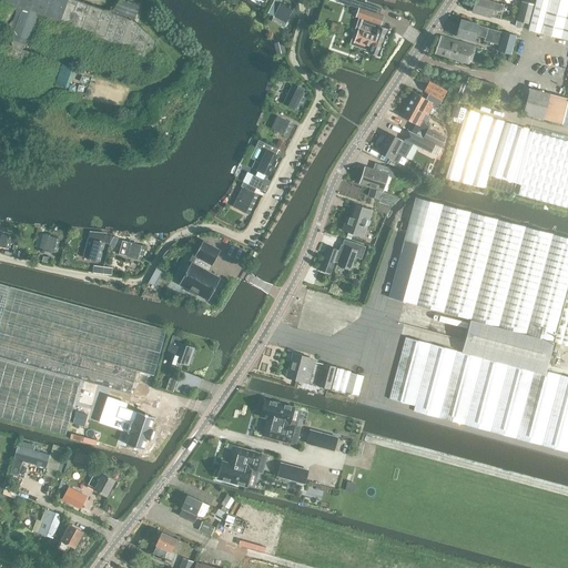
[(11,41),(12,47),(1,43),(0,46),(0,58),(28,68),(32,54),(22,50),(27,47),(29,40),(36,21),(38,16),(134,50),(133,56),(149,61),(151,54),(161,58),(164,60),(165,63),(165,67),(168,68),(169,64),(169,61),(168,59),(165,56),(162,54),(152,50),(155,42),(137,24),(134,21),(138,9),(137,7),(135,6),(122,0),(121,0),(120,1),(119,2),(112,11),(110,13),(109,12),(74,0),(72,0),(0,0),(0,1),(22,10),(20,16),(14,33),(0,28),(0,30),(13,36),(11,41)]
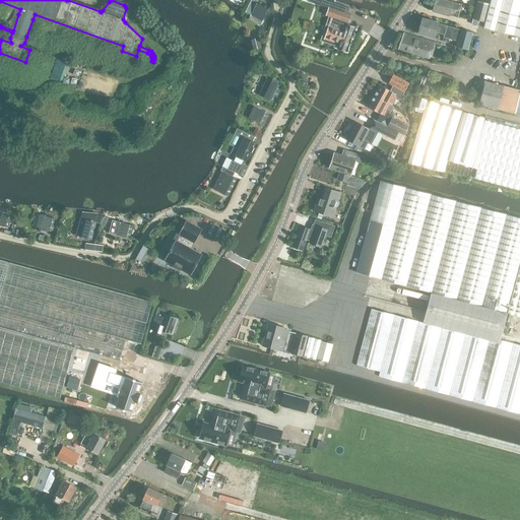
[(109,0),(109,2),(110,1),(111,0),(112,0),(124,5),(125,6),(126,8),(123,19),(125,22),(129,9),(129,7),(129,6),(129,5),(128,4),(116,0),(109,0)]
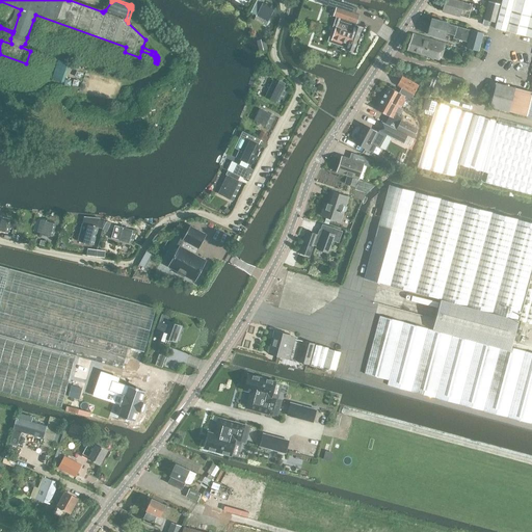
[(328,0),(327,5),(337,8),(334,16),(341,19),(338,27),(337,26),(333,40),(347,45),(345,50),(354,53),(363,28),(354,25),(355,23),(356,24),(358,16),(354,14),(356,8),(357,9),(357,8),(333,0),(328,0)]
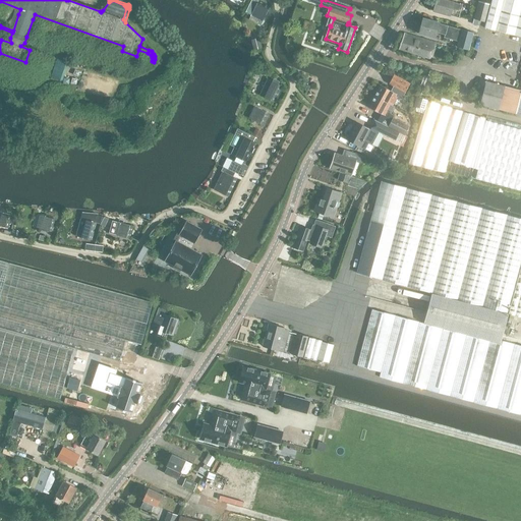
[(452,9),(459,10),(460,4),(454,3),(454,2),(444,0),(437,0),(433,11),(450,15),(452,9)]
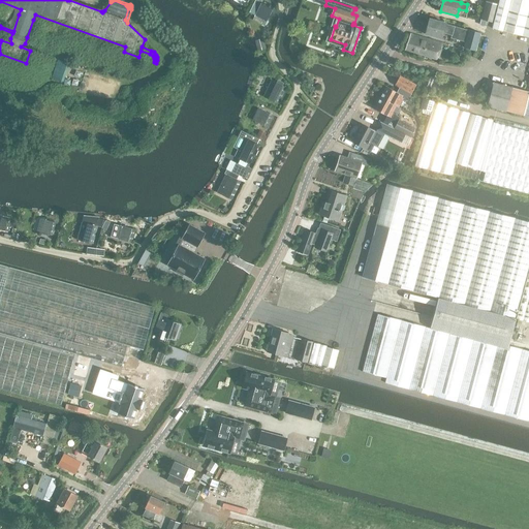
[(498,4),(493,26),(528,34),(528,0),(499,0),(499,1),(498,4)]
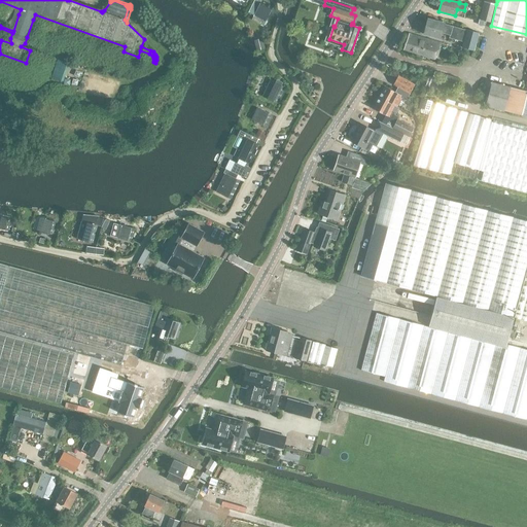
[(273,7),(261,1),(254,15),(266,22),(273,7)]
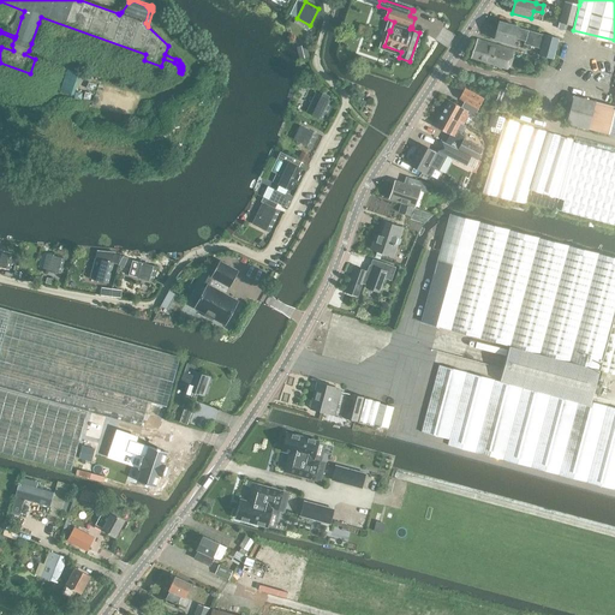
[(565,1),(559,27),(573,30),(579,5),(565,1)]
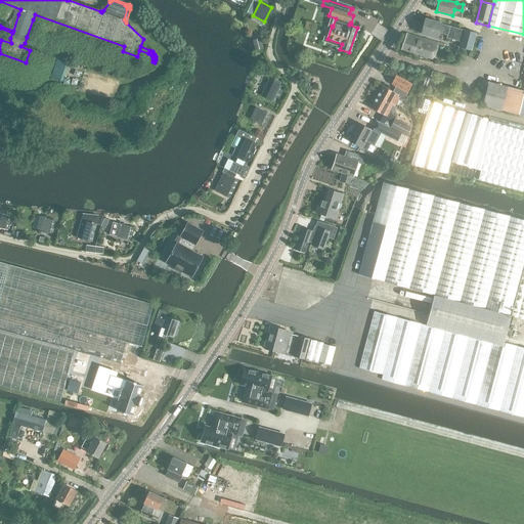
[(477,33),(465,30),(465,31),(441,24),(426,19),(422,34),(437,39),(439,33),(447,35),(447,38),(462,42),(460,47),(472,51),(477,33)]
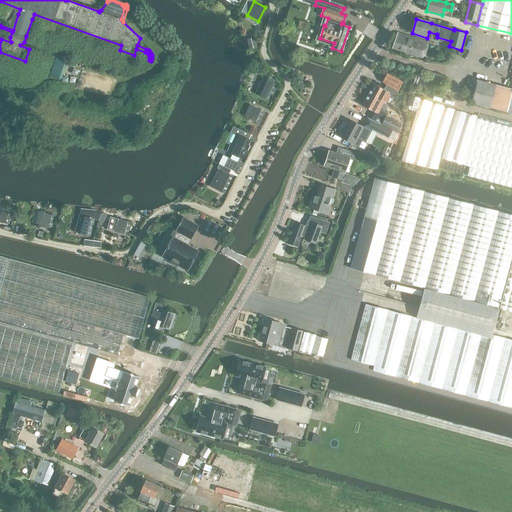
[(428,42),(397,33),(393,48),(423,58),(428,42)]
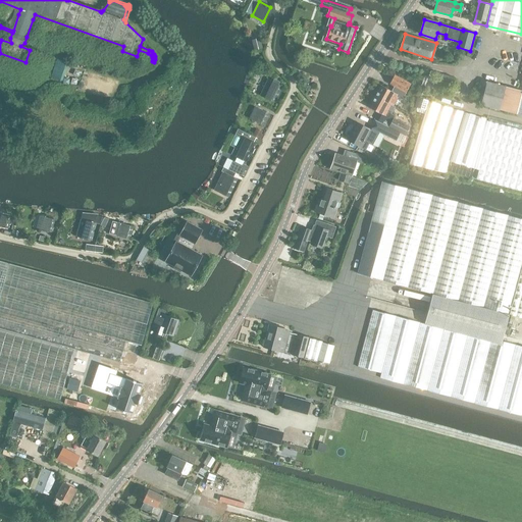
[(260,38),(252,40),(255,50),(263,48),(260,38)]
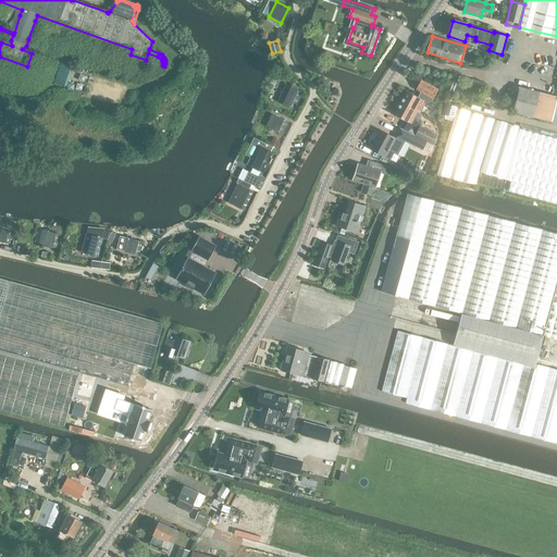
[(70,67),(61,64),(54,83),(64,86),(70,67)]
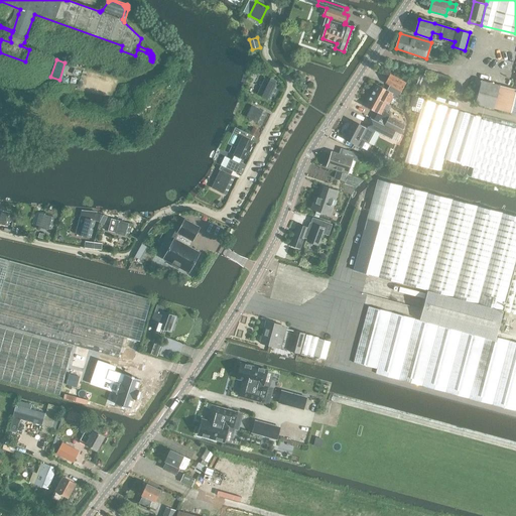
[(377,85),(371,96),(389,105),(393,97),(397,99),(405,83),(389,74),(385,83),(389,85),(387,90),(377,85)]
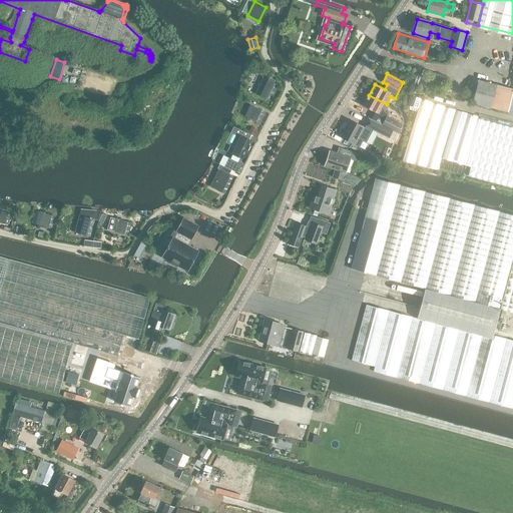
[(443,83),(445,76),(434,73),(432,80),(443,83)]
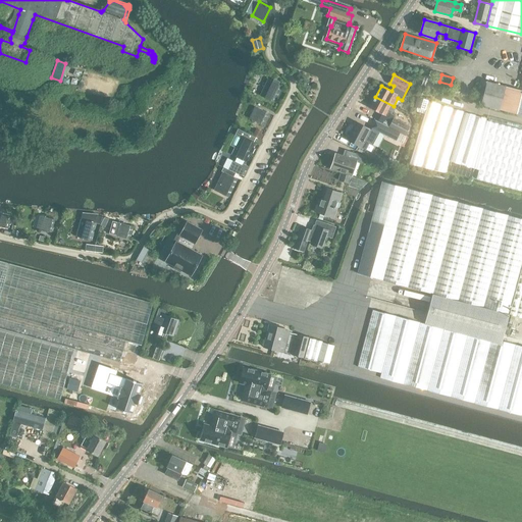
[(282,87),(281,86),(278,85),(279,83),(273,80),(272,82),(267,80),(259,96),(274,103),(282,87)]
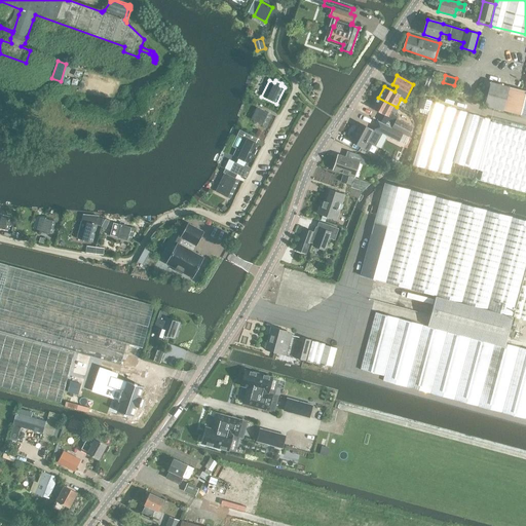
[(487,95),(484,106),(503,111),(510,87),(490,82),(487,95)]
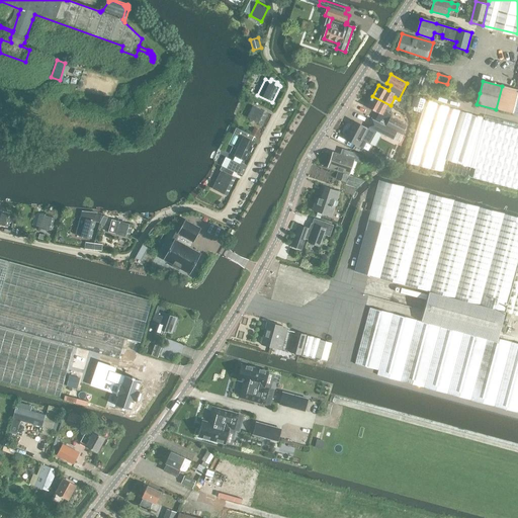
[(517,85),(517,90),(502,86),(496,109),(517,114),(517,85)]
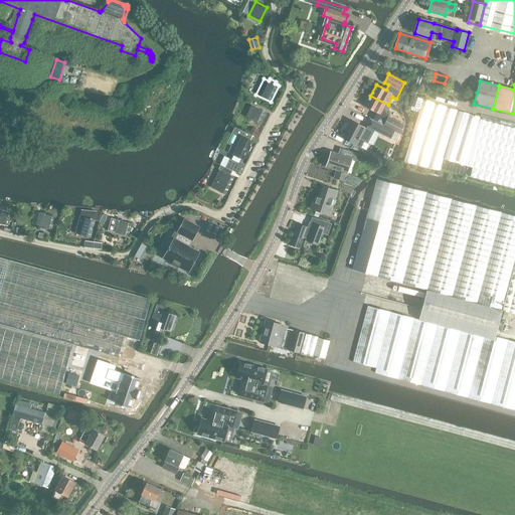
[(135,94),(132,94),(130,95),(129,96),(128,97),(126,98),(125,100),(125,101),(124,103),(121,104),(122,106),(127,105),(127,104),(127,103),(127,101),(128,100),(128,99),(130,98),(130,97),(132,97),(133,96),(134,96),(136,97),(137,97),(138,98),(139,99),(140,100),(145,97),(144,95),(140,97),(139,95),(137,95),(135,94)]
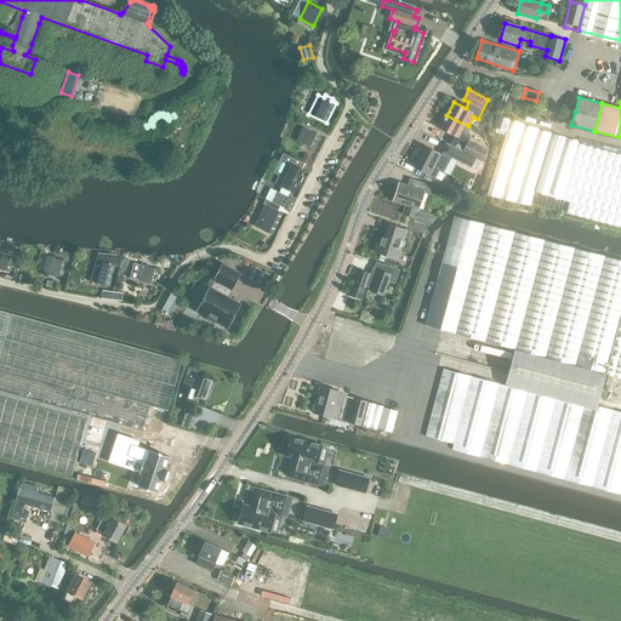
[(157,119),(158,119),(157,117),(157,118),(154,119),(154,120),(153,121),(153,124),(153,125),(153,126),(147,127),(147,129),(153,127),(153,129),(154,130),(155,131),(157,132),(159,132),(160,134),(161,134),(163,134),(164,132),(165,132),(166,131),(167,130),(169,130),(170,127),(170,126),(170,124),(170,123),(170,121),(174,118),(175,117),(169,120),(167,119),(166,118),(165,117),(164,117),(161,115),(160,115),(160,118),(161,118),(163,118),(164,119),(165,119),(166,120),(167,121),(167,123),(167,124),(169,125),(167,126),(167,127),(166,129),(165,130),(164,131),(163,131),(161,131),(160,131),(159,131),(158,130),(157,130),(155,129),(155,127),(154,126),(154,125),(154,124),(154,123),(155,121),(157,120),(157,119)]
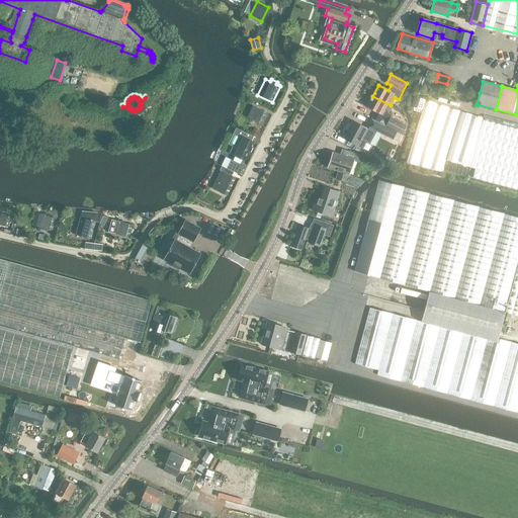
[(391,105),(372,96),(366,107),(376,112),(372,119),(397,132),(402,135),(407,125),(391,117),(392,115),(386,112),(391,105)]
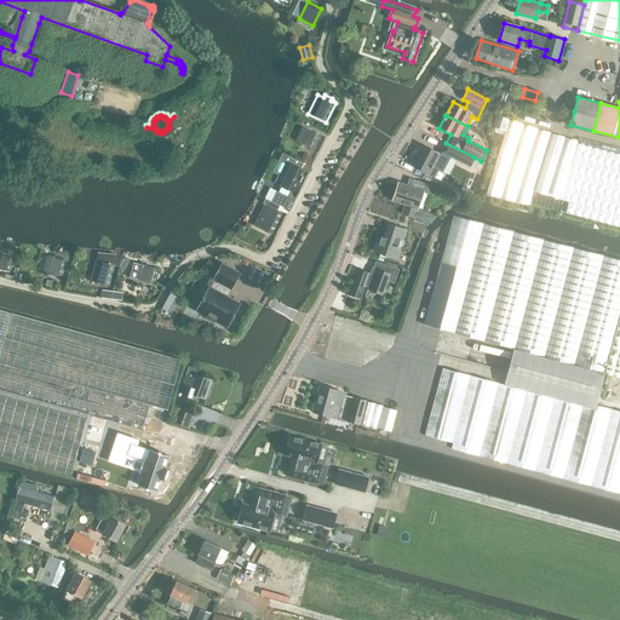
[(619,154),(578,143),(578,141),(497,116),(493,126),(506,131),(486,195),(529,206),(534,191),(569,202),(567,213),(619,227),(619,154)]
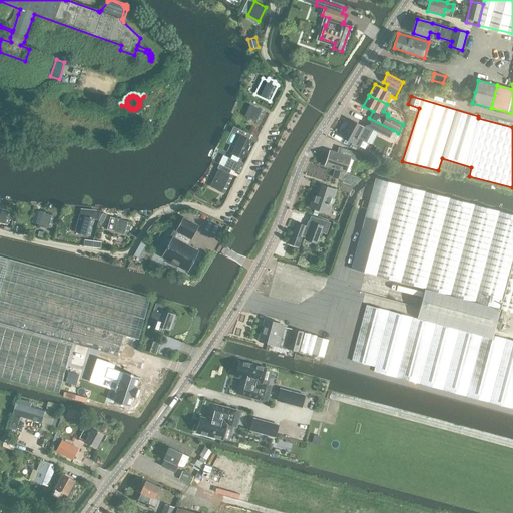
[(126,105),(121,106),(122,108),(123,109),(125,111),(126,112),(129,113),(131,114),(134,114),(136,113),(139,112),(140,111),(142,109),(143,107),(144,104),(144,102),(144,99),(143,97),(140,100),(140,101),(140,102),(140,104),(140,105),(139,107),(138,107),(137,108),(136,109),(135,109),(134,110),(133,110),(132,110),(131,109),(129,109),(128,108),(127,107),(126,106),(126,105)]
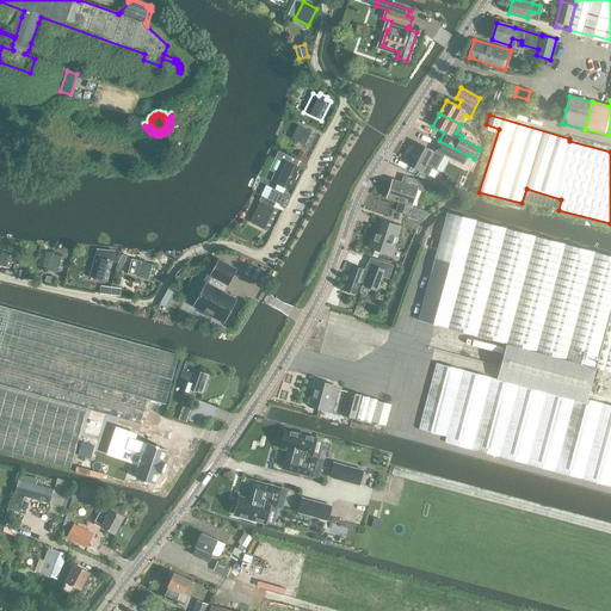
[(315,133),(300,125),(294,140),(308,147),(315,133)]
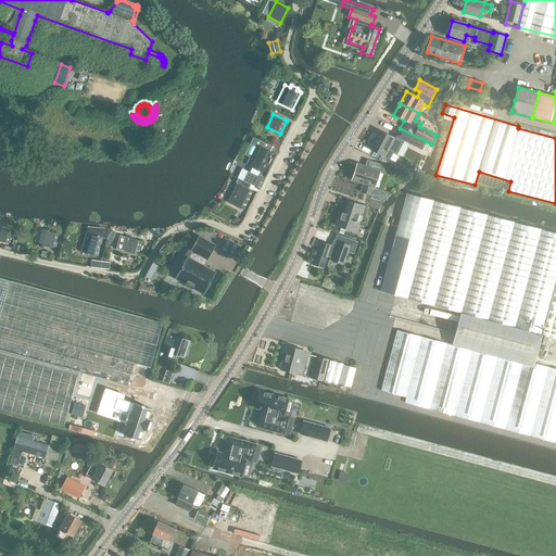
[(396,153),(403,140),(420,150),(426,141),(400,128),(396,137),(395,138),(380,130),(369,149),(389,160),(393,152),(396,153)]
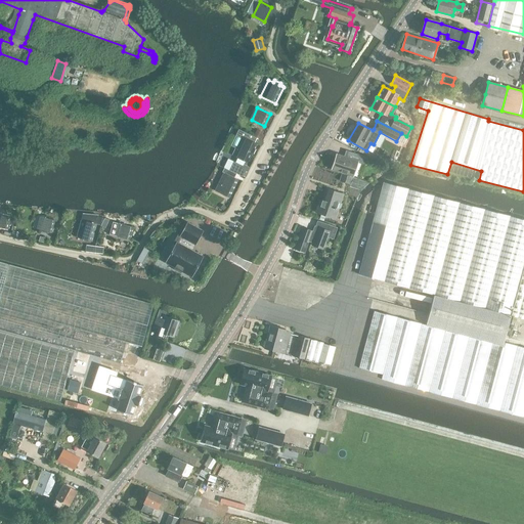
[(232,155),(247,162),(256,143),(254,142),(256,137),(238,129),(231,145),(235,147),(232,155)]
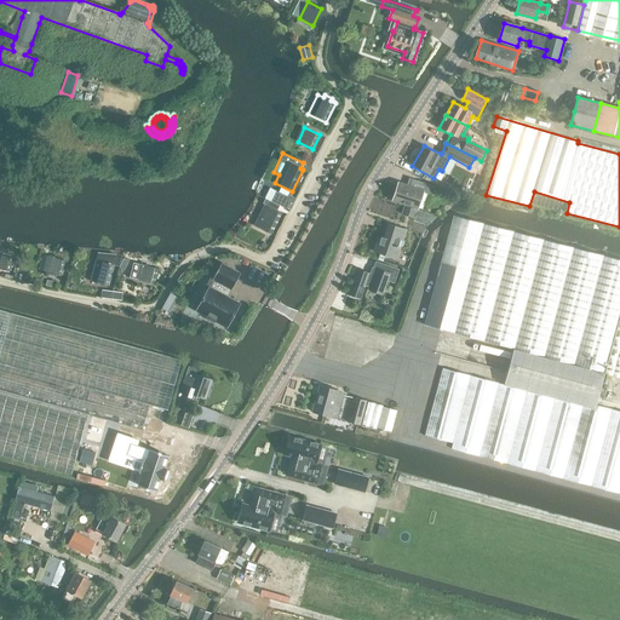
[(304,154),(300,161),(310,166),(313,160),(310,159),(311,156),(304,154)]
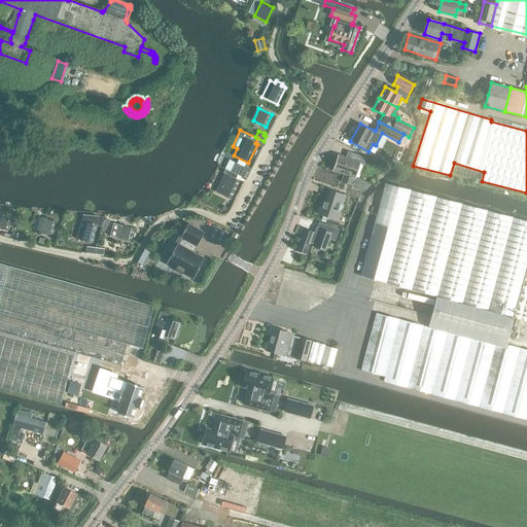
[(369,159),(356,154),(350,152),(348,159),(340,155),(335,171),(355,178),(359,163),(366,165),(369,159)]
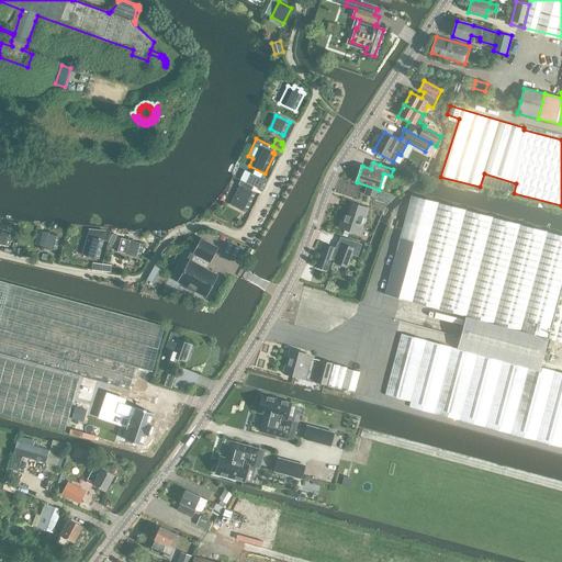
[(256,192),(248,189),(250,184),(240,180),(238,183),(240,184),(234,198),(239,200),(236,206),(246,212),(256,192)]
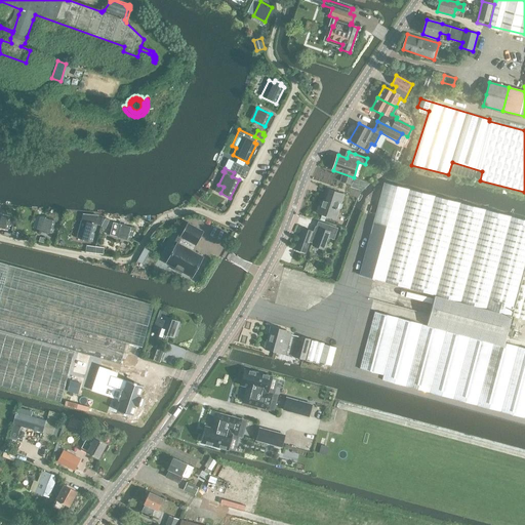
[(244,176),(246,172),(247,171),(241,168),(238,173),(244,176)]
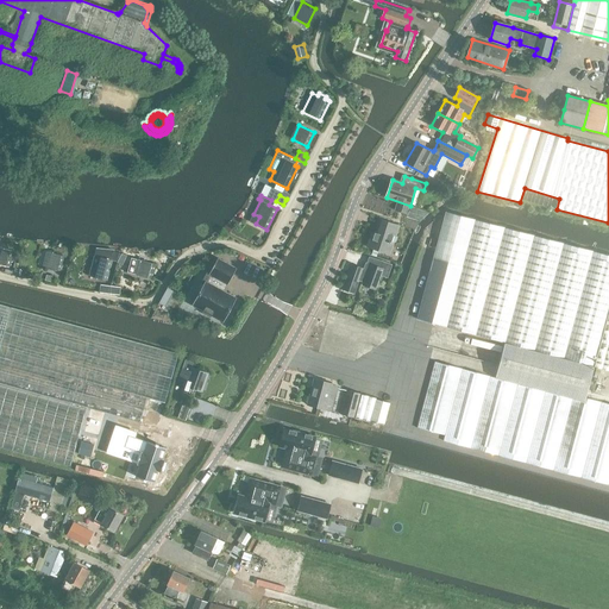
[(407,214),(409,206),(397,202),(395,211),(407,214)]
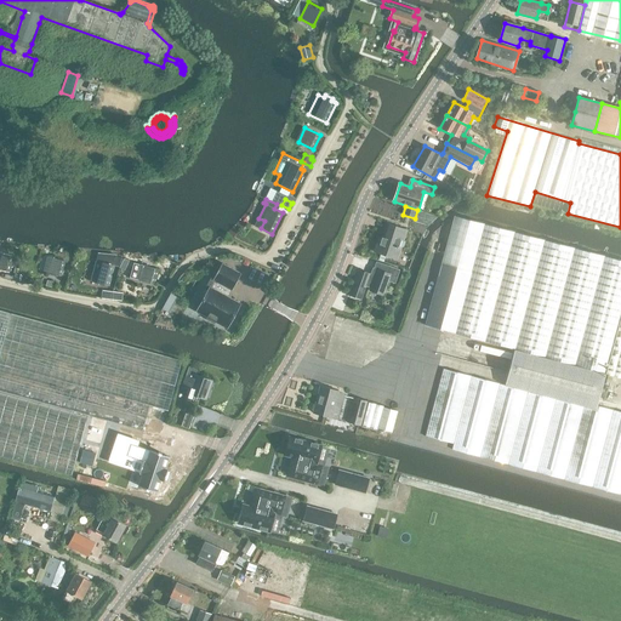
[(419,211),(415,221),(428,224),(439,217),(419,211)]
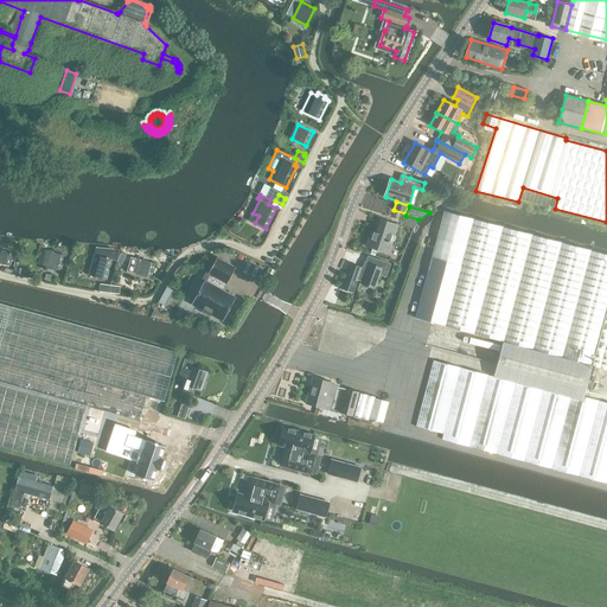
[(606,254),(445,211),(432,259),(460,266),(443,326),(503,342),(493,376),(433,360),(415,427),(442,434),(441,440),(606,484),(606,403),(582,397),(592,365),(606,369),(606,254)]
